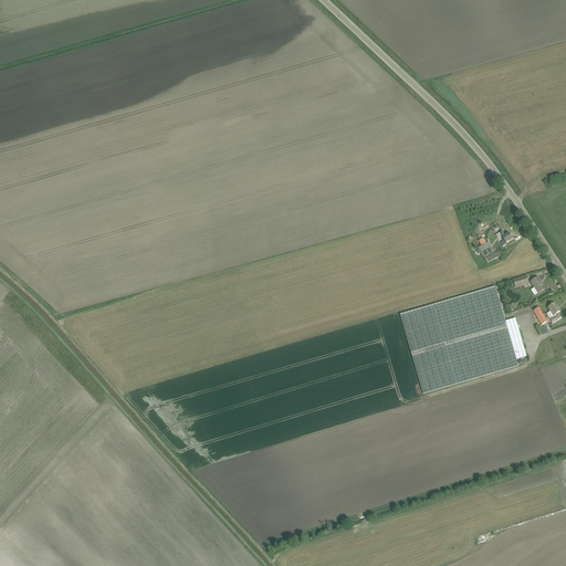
[(502,238),(506,243),(513,239),(509,233),(506,236),(503,232),(496,236),(499,240),(502,238)]
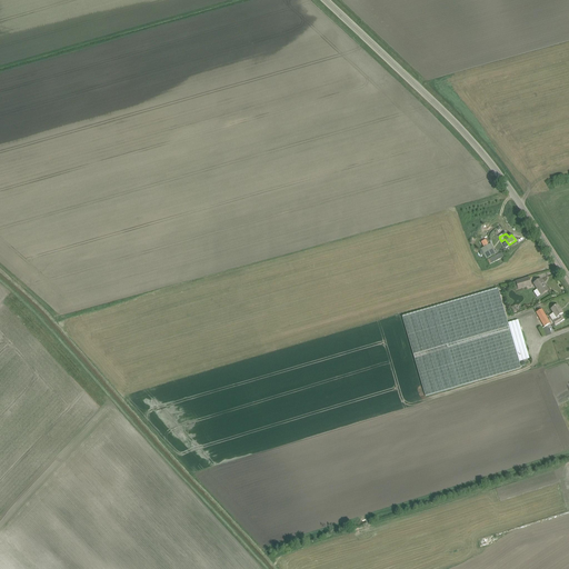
[(480,249),(486,259),(496,253),(490,243),(480,249)]
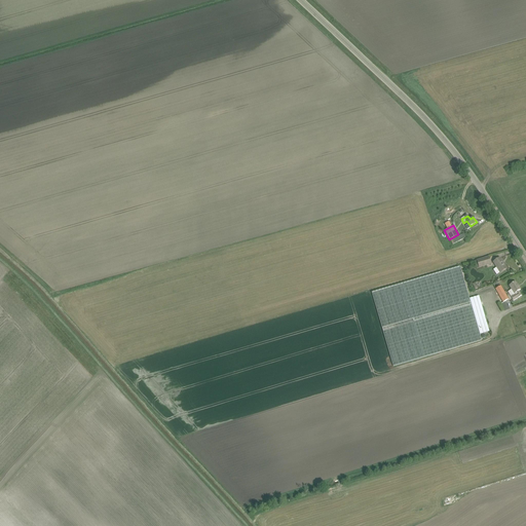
[(464,234),(451,239),(453,243),(466,238),(464,234)]
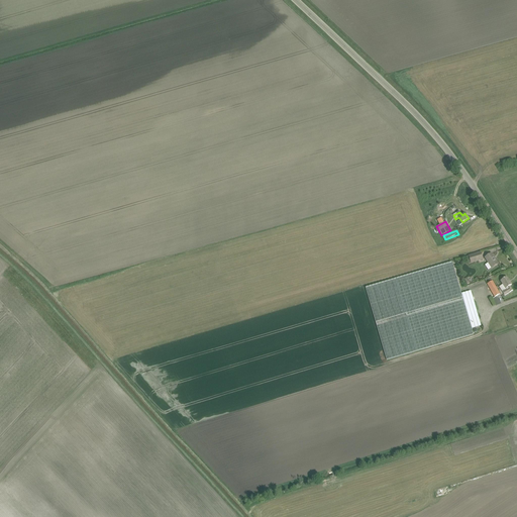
[(480,252),(469,255),(472,264),(483,260),(480,252)]
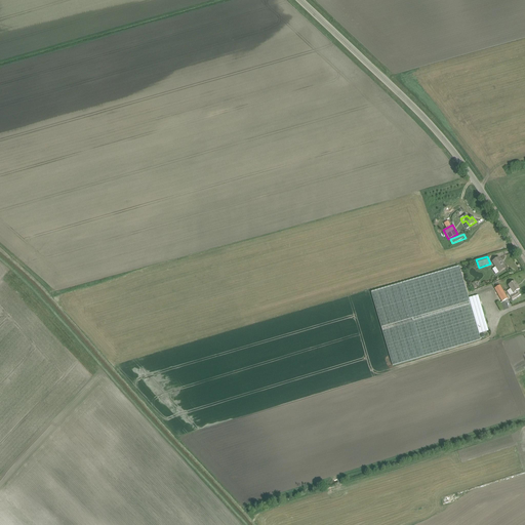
[(495,275),(499,273),(506,269),(499,257),(492,261),(496,267),(492,270),(495,275)]
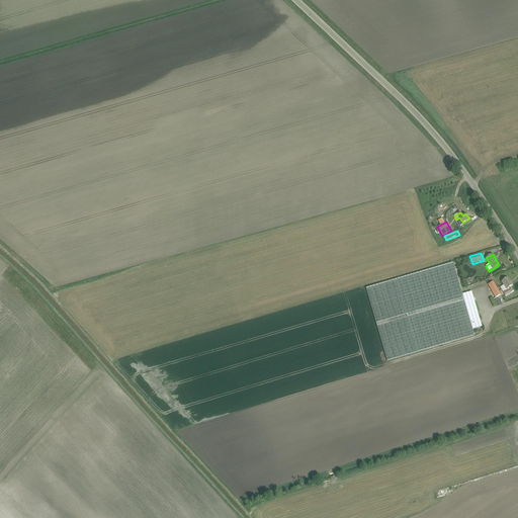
[(453,263),(367,288),(387,360),(475,335),(472,330),(482,327),(471,291),(462,294),(453,263)]
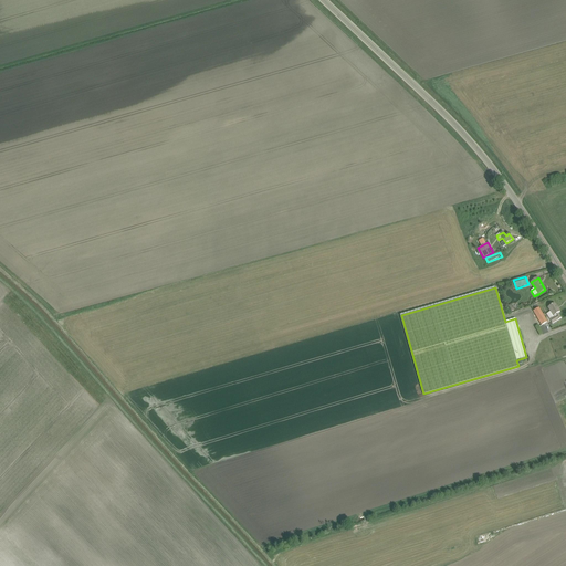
[(555,304),(548,307),(554,316),(555,316),(551,320),(553,324),(558,321),(562,318),(558,313),(561,312),(555,304)]
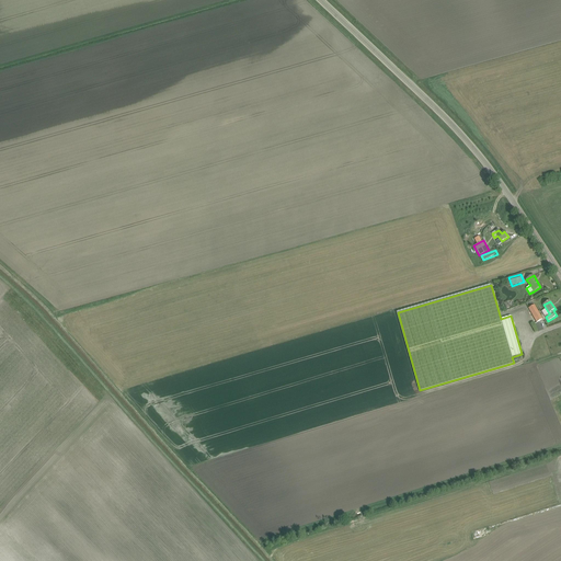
[(514,313),(528,308),(526,304),(513,309),(514,313)]
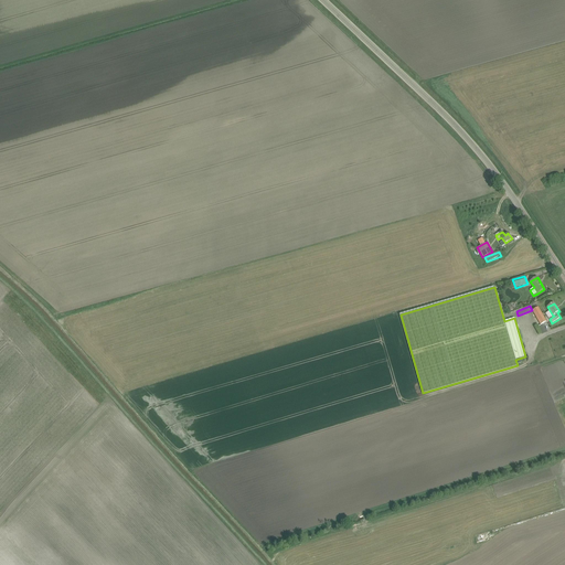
[(539,307),(532,310),(536,317),(533,319),(537,327),(546,321),(539,307)]
